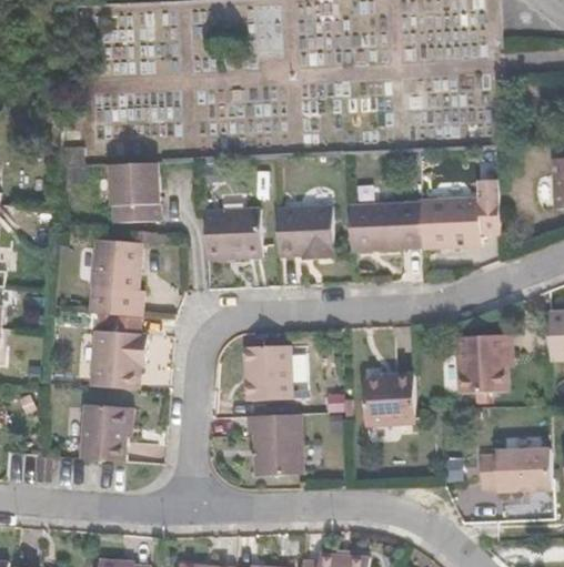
[(81,148),(57,148),(56,166),(82,165),(81,148)]
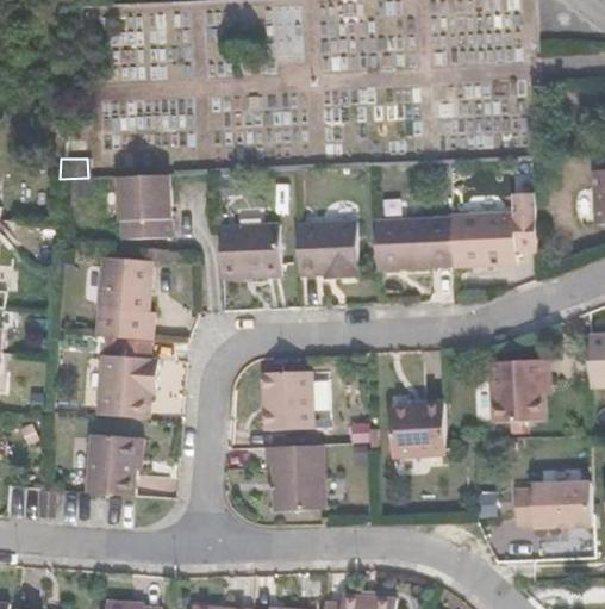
[(604,169),(594,171),(597,224),(604,223),(604,169)]
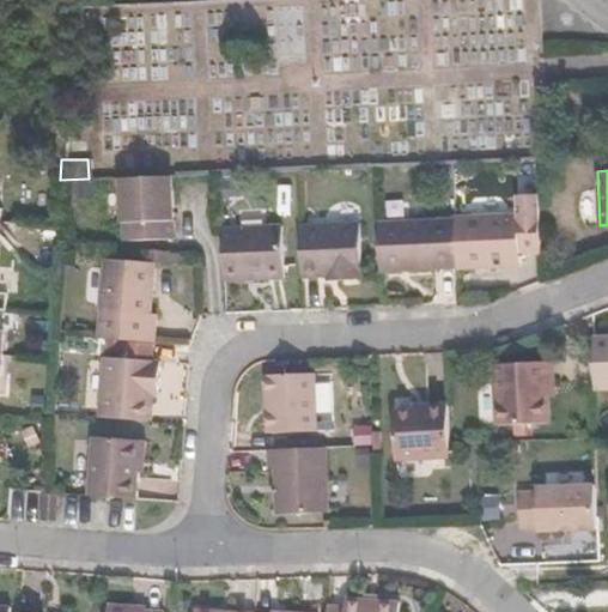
[(169,175),(117,177),(121,243),(172,238),(169,175)]
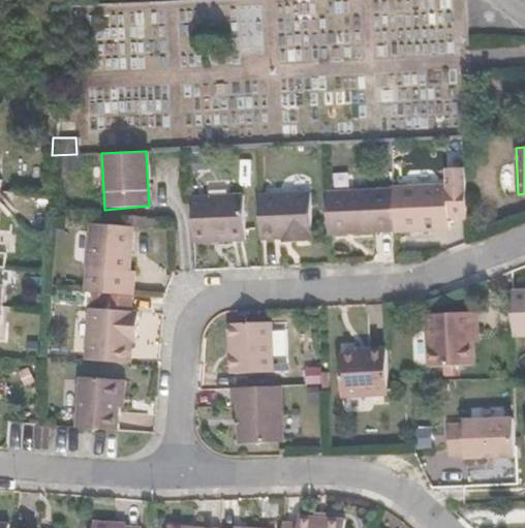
[(463,214),(462,167),(443,168),(444,184),(390,186),(390,189),(392,229),(392,231),(446,228),(446,220),(446,215),(463,214)]
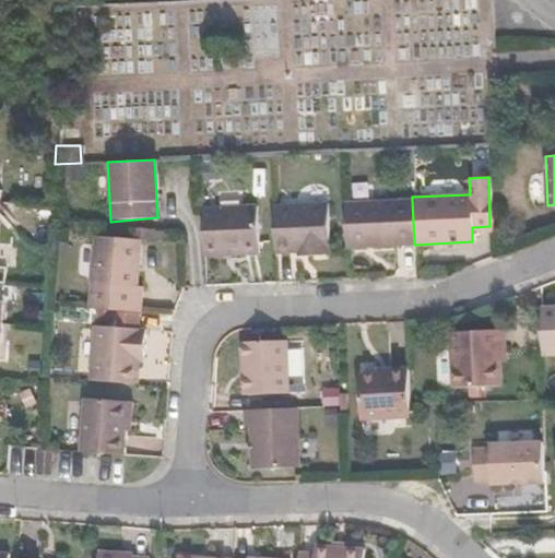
[(412,200),(342,202),(343,246),(414,242),(412,200)]
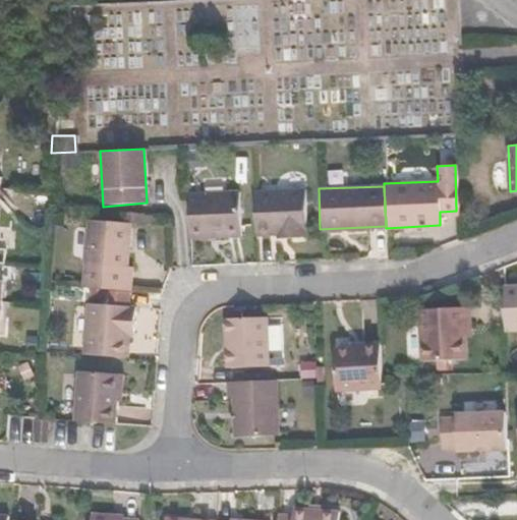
[(305,190),(252,193),(253,234),(284,233),(293,232),(293,236),(307,235),(305,190)]
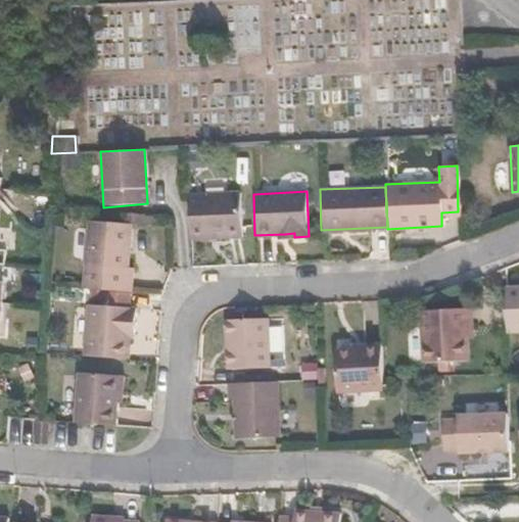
[(238,192),(187,194),(189,239),(240,236),(238,192)]
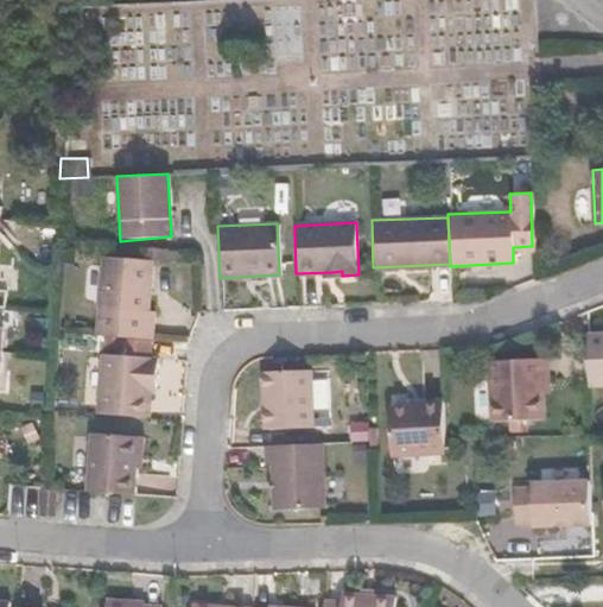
[(151,260),(102,257),(95,335),(119,336),(146,339),(151,339),(153,311),(147,310),(151,260)]
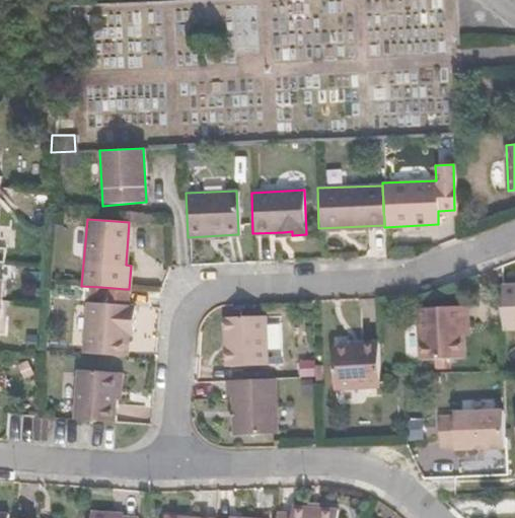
[(514,285),(500,286),(502,329),(514,328),(514,285)]
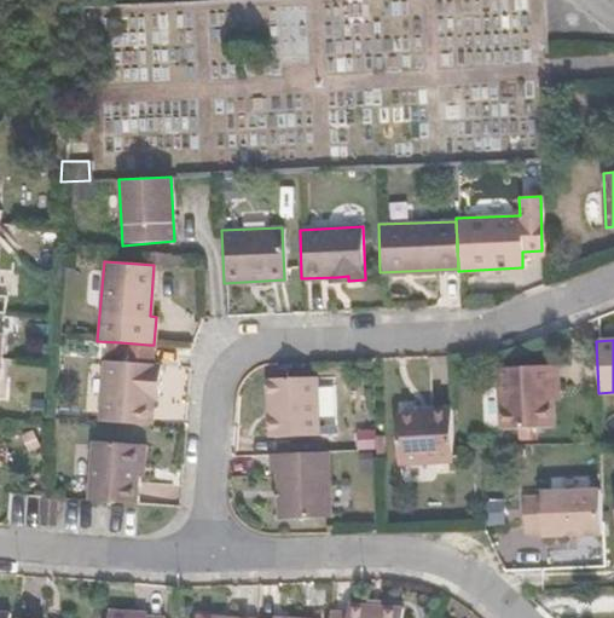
[(149,345),(121,342),(120,362),(146,363),(149,345)]
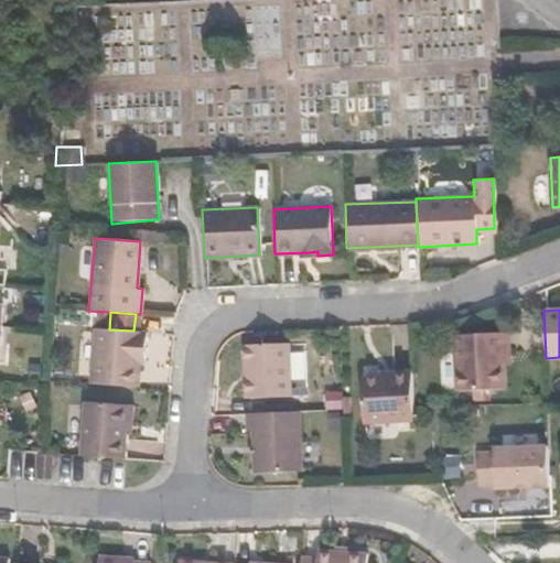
[(93,328),(88,383),(136,387),(138,366),(138,356),(142,356),(144,332),(133,331),(109,329),(93,328)]
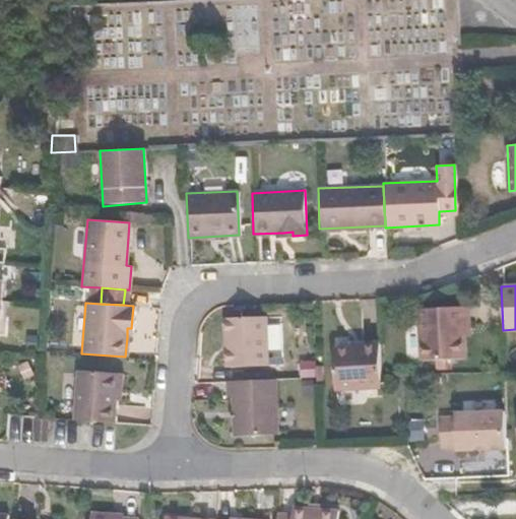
[(462,325),(467,325),(466,306),(416,308),(418,361),(463,359),(462,336),(462,325)]
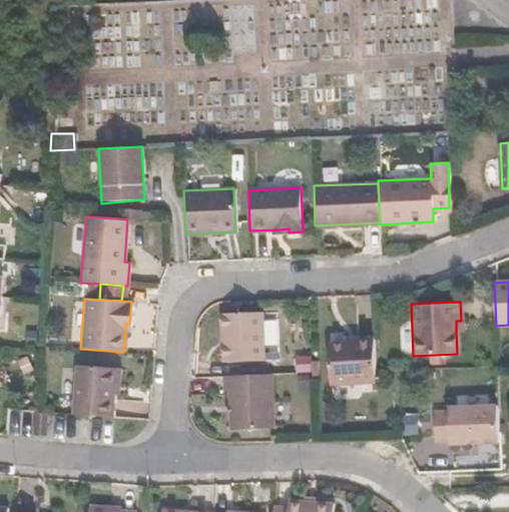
[(221,363),(263,361),(261,311),(219,313),(221,363)]
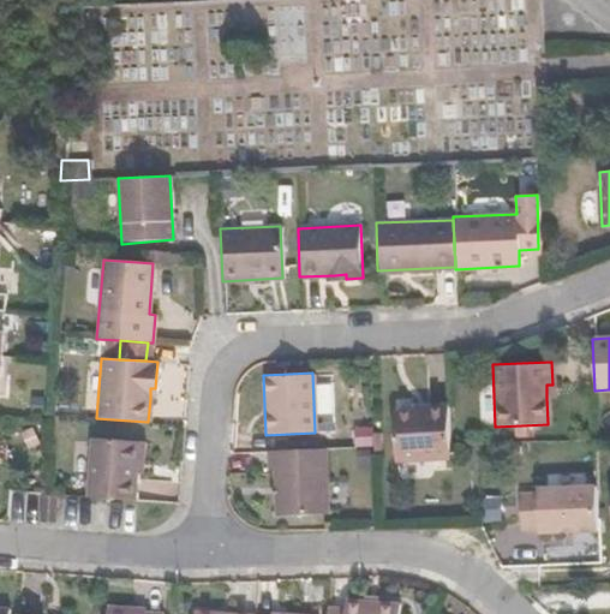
[(448,443),(446,404),(423,405),(424,411),(411,411),(390,412),(393,462),(448,458),(448,443)]
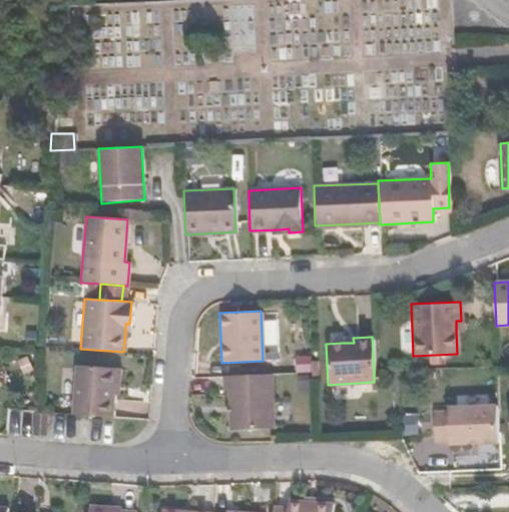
[(76,365),(72,414),(111,417),(113,396),(115,368),(76,365)]
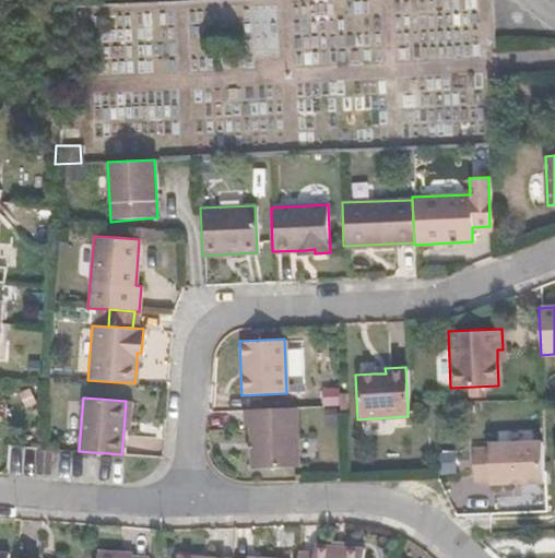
[(293,407),(243,410),(244,427),(250,426),(251,469),(295,467),(293,407)]
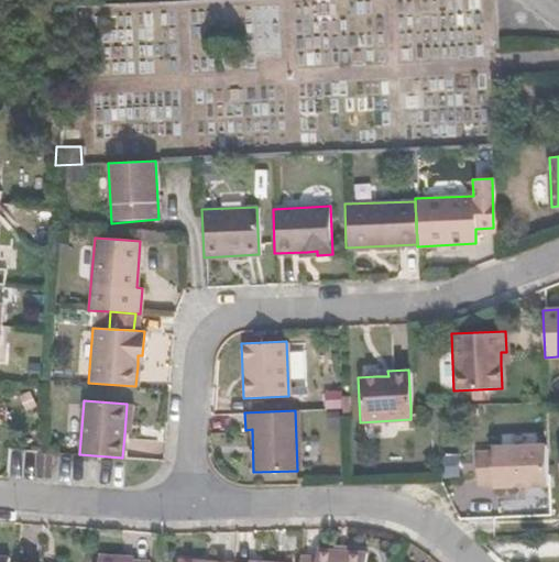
[(546,485),(545,444),(491,447),(491,450),(474,450),(475,484),(492,484),(492,487),(546,485)]
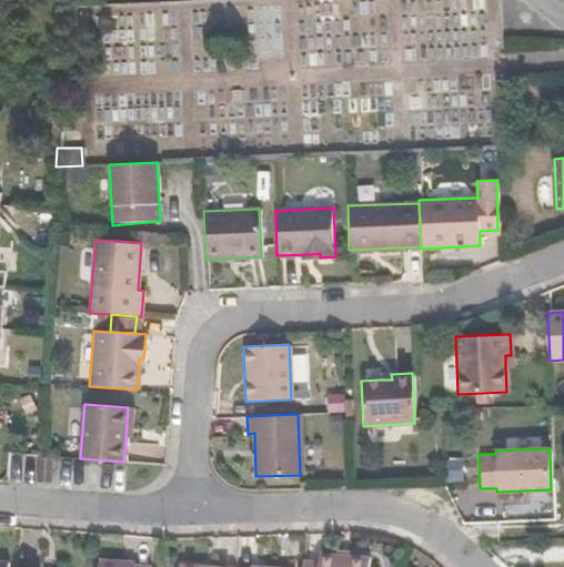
[(50,483),(51,458),(37,458),(36,482),(50,483)]
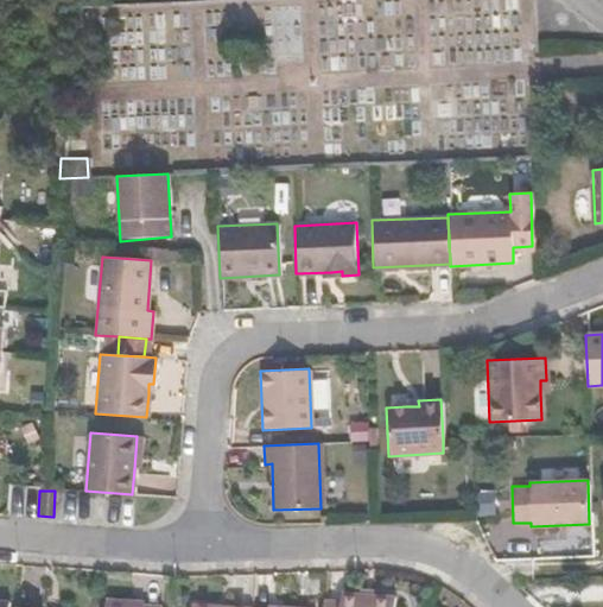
[(340,602),(322,600),(321,606),(392,606),(393,596),(340,593),(340,602)]
